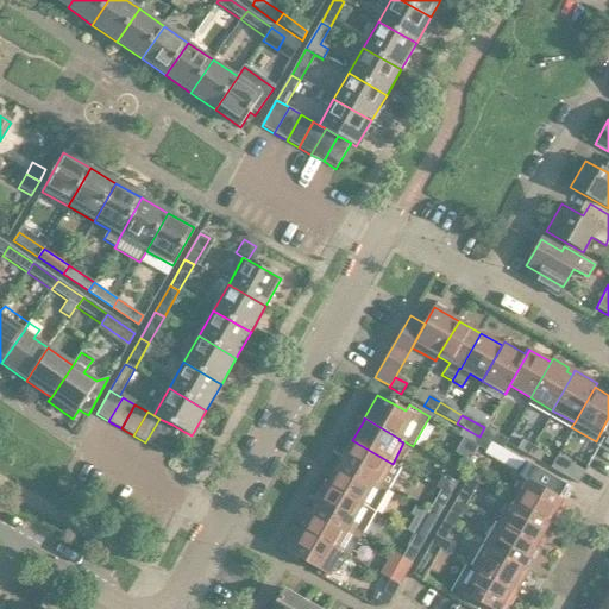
[(145,443),(158,450),(173,425),(159,419),(145,443)]
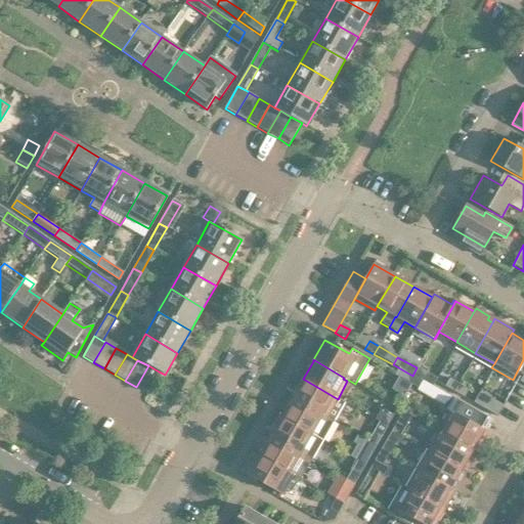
[(146,393),(159,372),(148,365),(136,387),(146,393)]
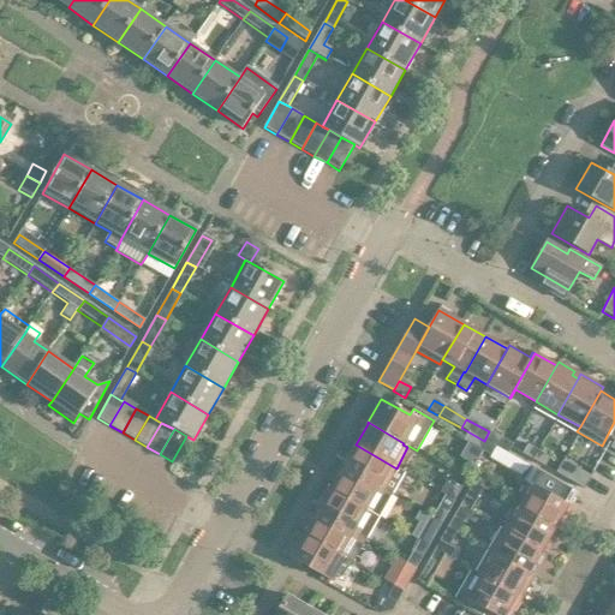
[(489,431),(484,441),(487,442),(495,448),(507,454),(512,445),(489,431)]
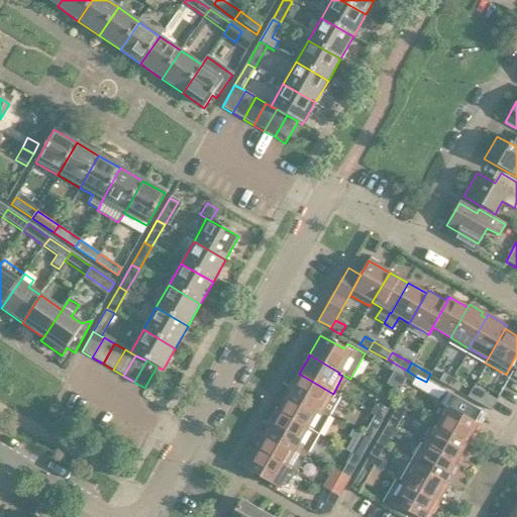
[(400,367),(396,375),(405,380),(409,372),(407,371),(400,367)]
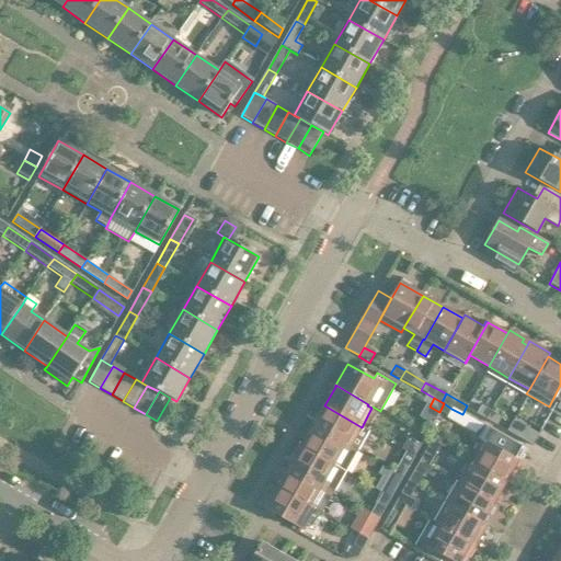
[(451,409),(444,403),(439,412),(447,416),(451,409)]
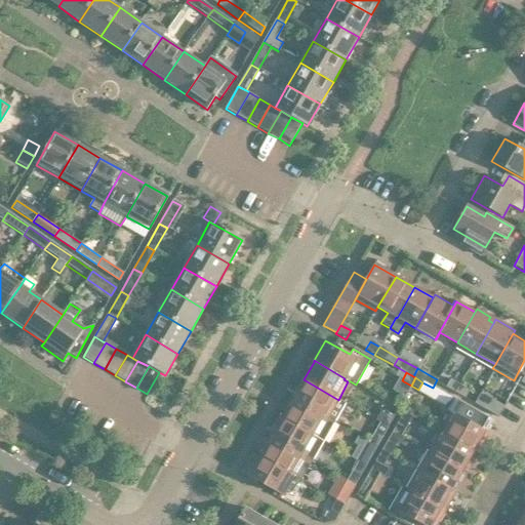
[(345,403),(338,400),(304,379),(292,399),(333,422),(345,403)]
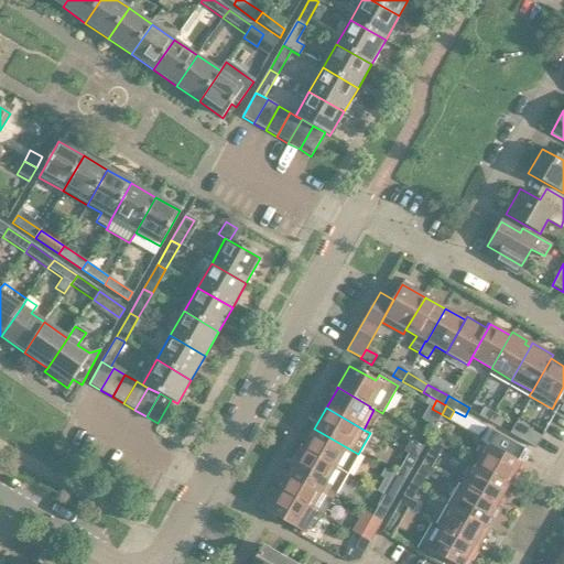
[(488,423),(494,414),(483,408),(478,416),(488,423)]
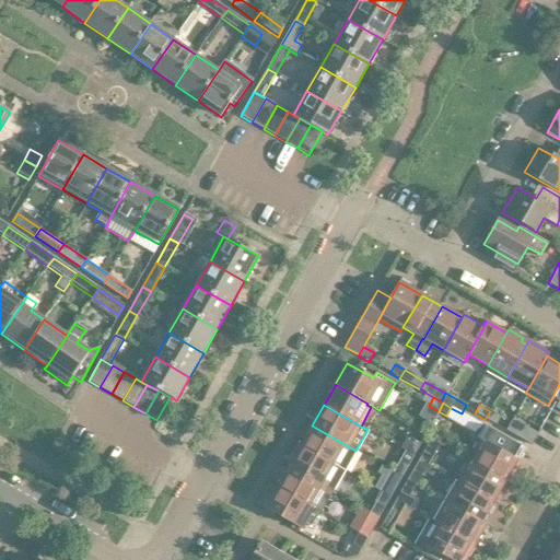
[(500,417),(490,411),(485,420),(496,426),(500,417)]
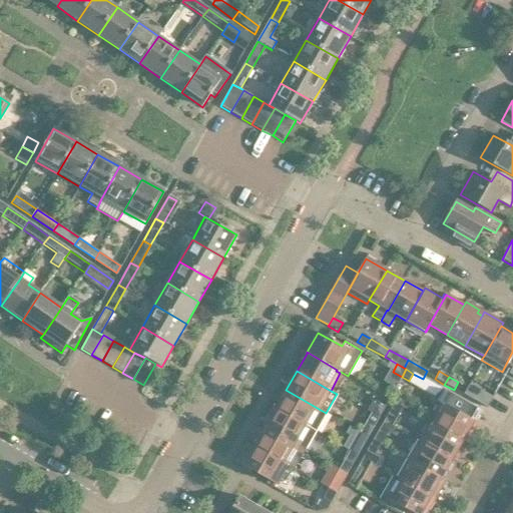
[(486,409),(492,398),(469,385),(463,395),(486,409)]
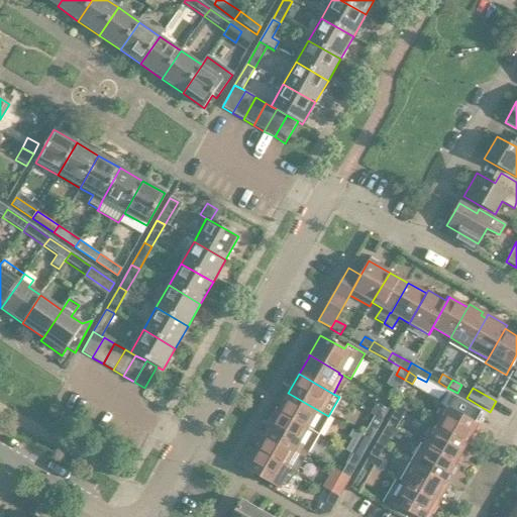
[(277,412),(317,435),(328,416),(288,393),(277,412)]
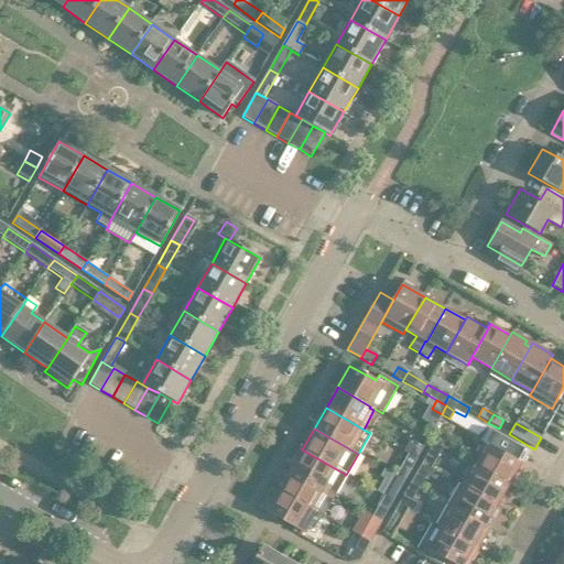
[(470,465),(508,486),(511,488),(524,466),(509,456),(516,445),(486,429),(477,437),(479,441),(483,444),(470,465)]
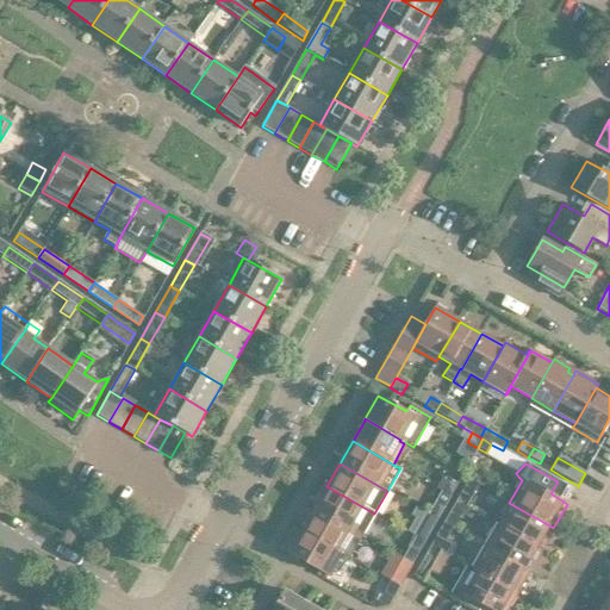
[(436,490),(449,497),(456,486),(442,479),(436,490)]
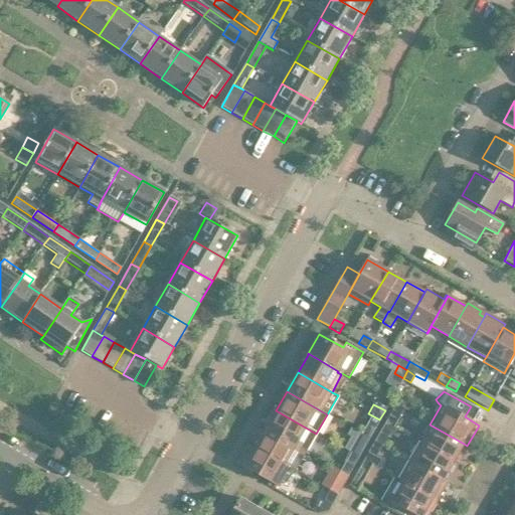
[(395,405),(385,422),(393,427),(403,410),(395,405)]
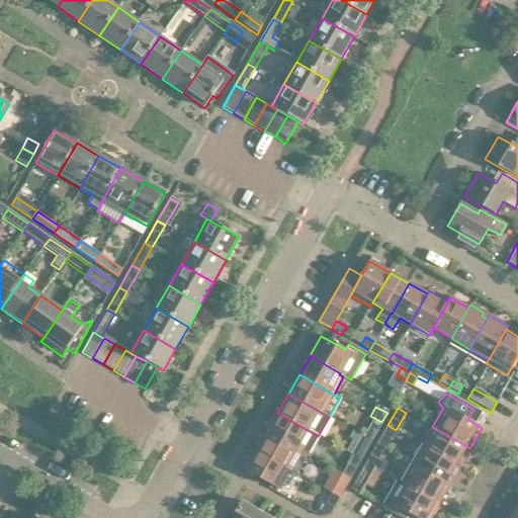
[(353,431),(363,437),(371,441),(381,422),(370,416),(363,412),(353,431)]
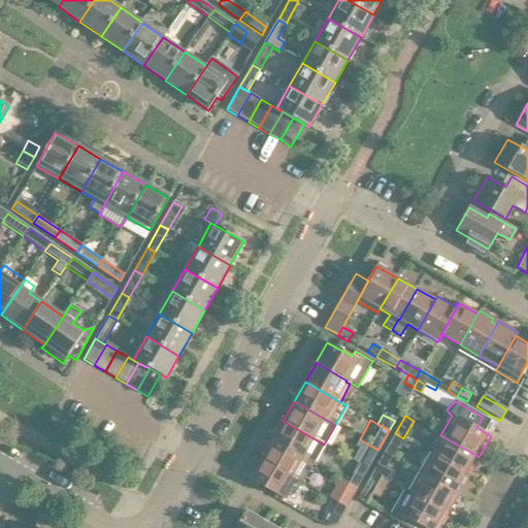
[(271,440),(302,458),(312,463),(324,444),(283,421),(271,440)]
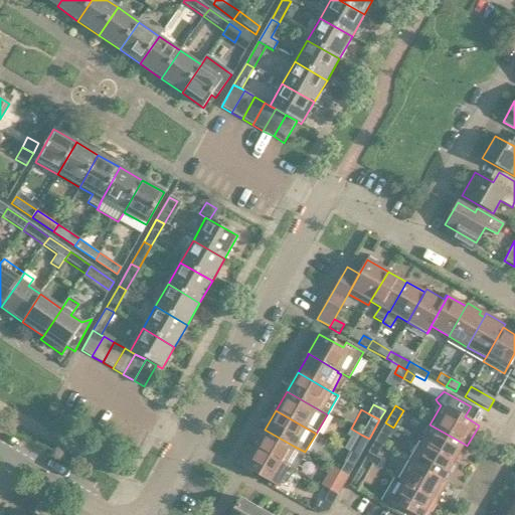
[(374,442),(382,446),(393,427),(385,422),(374,442)]
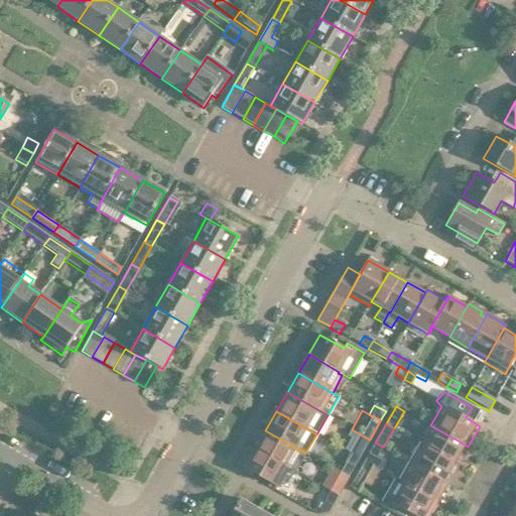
[(462,450),(465,444),(430,425),(420,443),(458,465),(465,453),(462,450)]
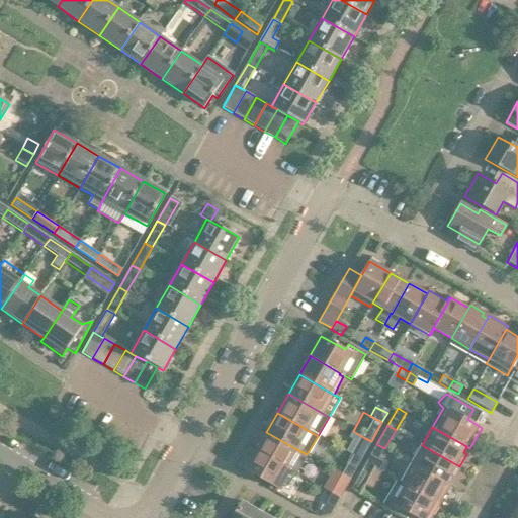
[(307,454),(296,449),(266,432),(256,450),(286,467),(286,466),(290,469),(296,472),(307,454)]
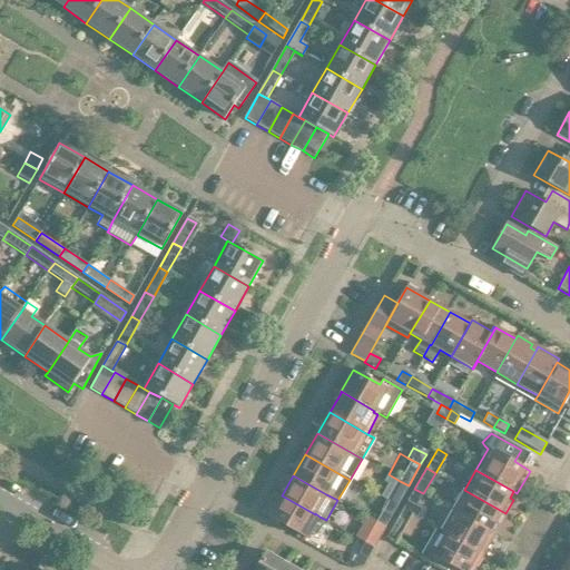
[(396,507),(409,485),(400,481),(387,501),(396,507)]
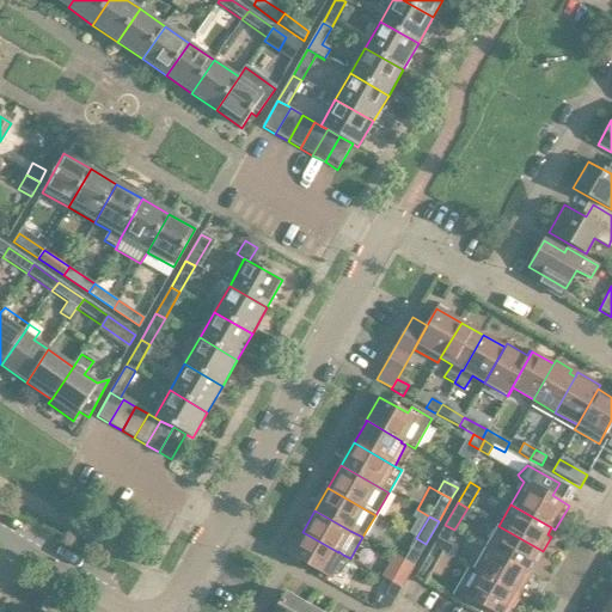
[(445,525),(432,548),(448,557),(454,548),(447,543),(454,530),(445,525)]
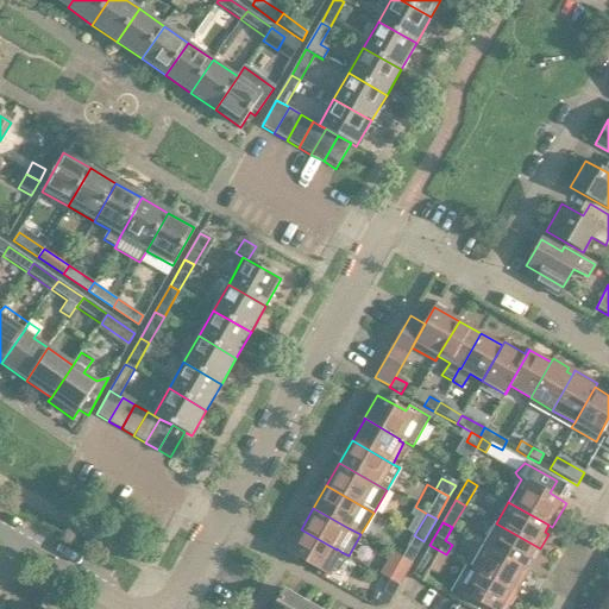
[(484,545),(489,547),(523,567),(535,547),(540,550),(540,548),(496,523),(484,545)]
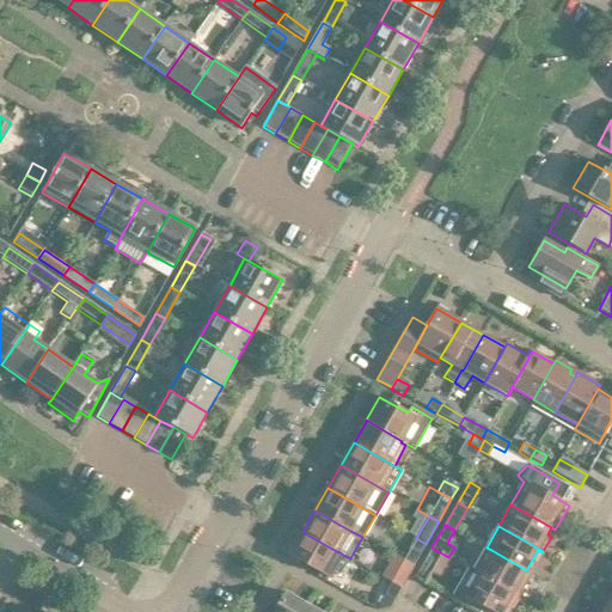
[(329,579),(343,555),(338,551),(338,552),(303,532),(289,556),(329,579)]
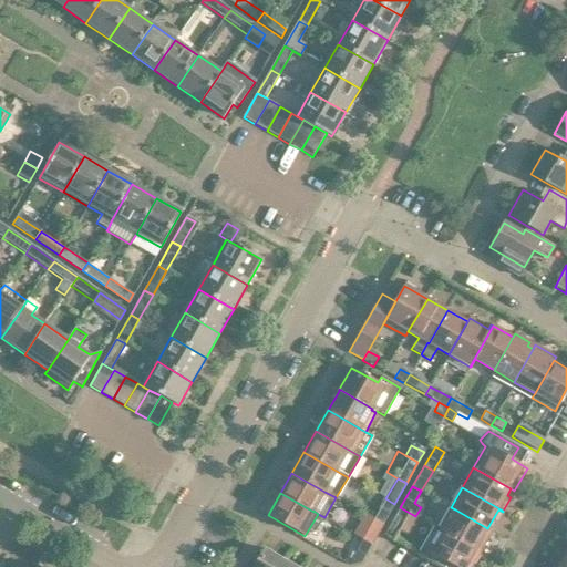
[(394,504),(385,498),(374,519),(382,524),(394,504)]
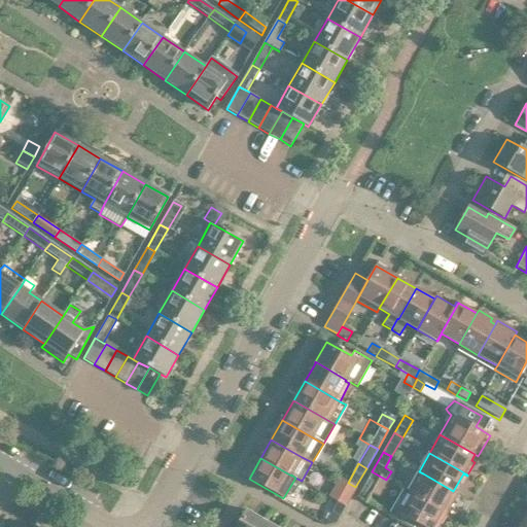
[(372,471),(356,498),(364,502),(378,479),(385,483),(386,480),(372,471)]
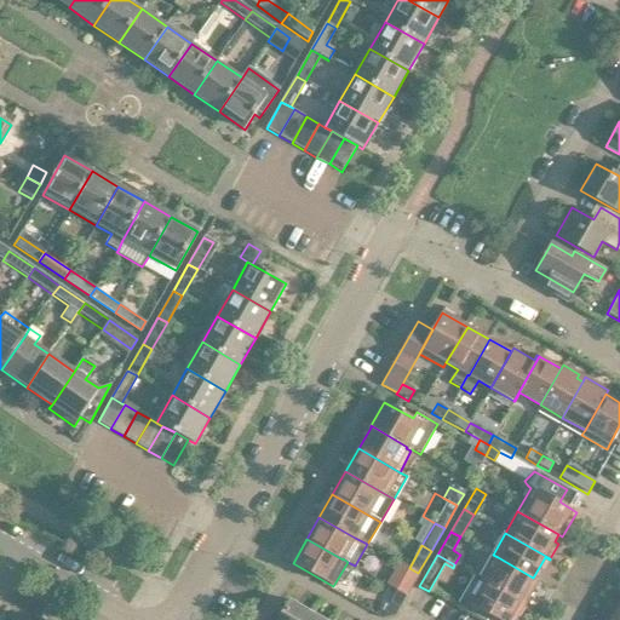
[(480,577),(484,579),(521,600),(526,602),(534,587),(529,585),(533,578),(498,557),(493,555),(480,577)]
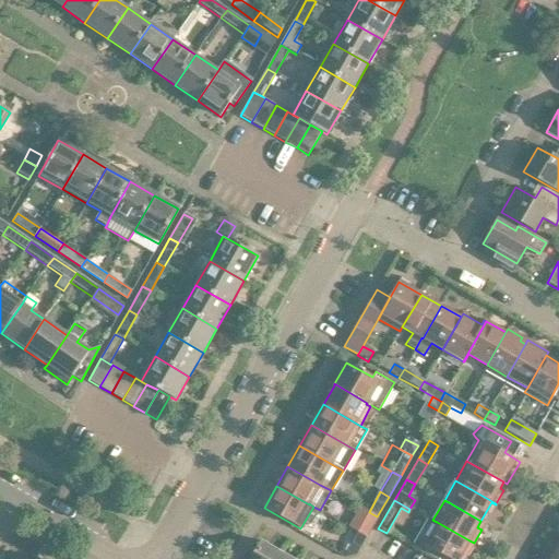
[(357,533),(366,538),(371,527),(377,516),(369,512),(357,533)]
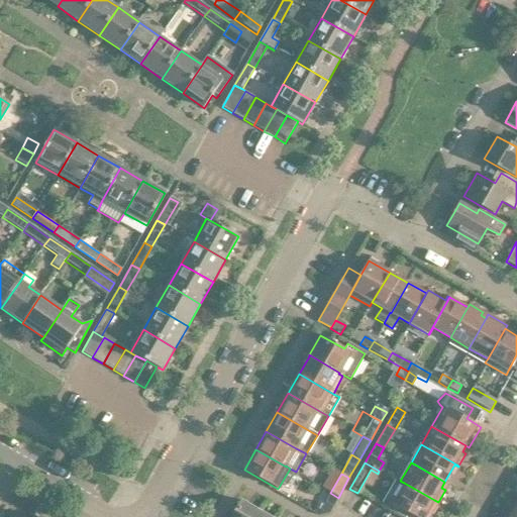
[(382,505),(402,516),(413,516),(414,516),(415,516),(424,516),(434,500),(404,483),(400,481),(396,479),(382,505)]
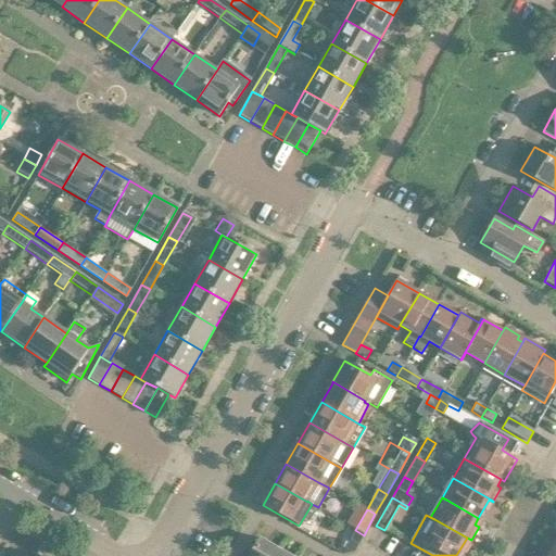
[(349,541),(357,545),(364,535),(355,530),(349,541)]
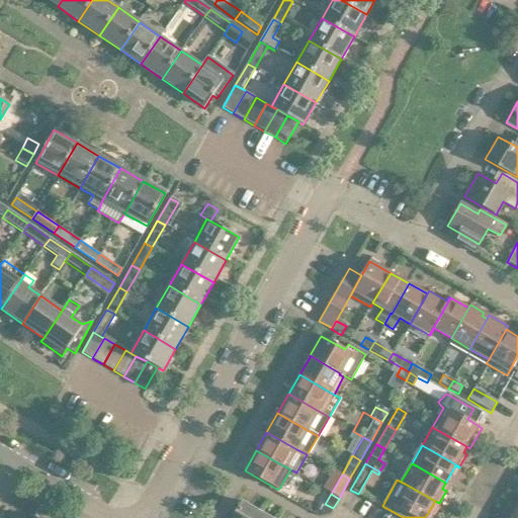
[(231,517),(254,517),(258,512),(241,502),(231,517)]
